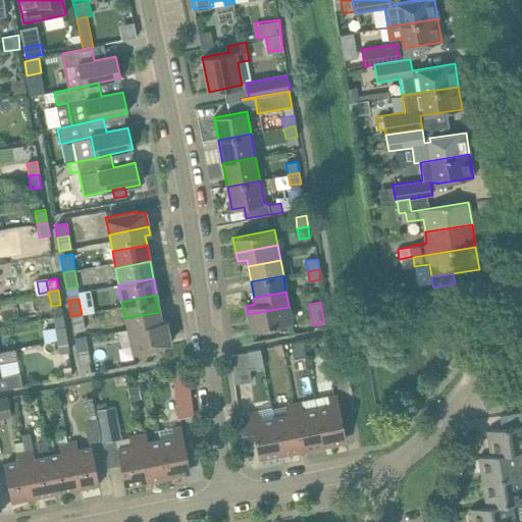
[(289,307),(248,314),(251,330),(292,322),(289,307)]
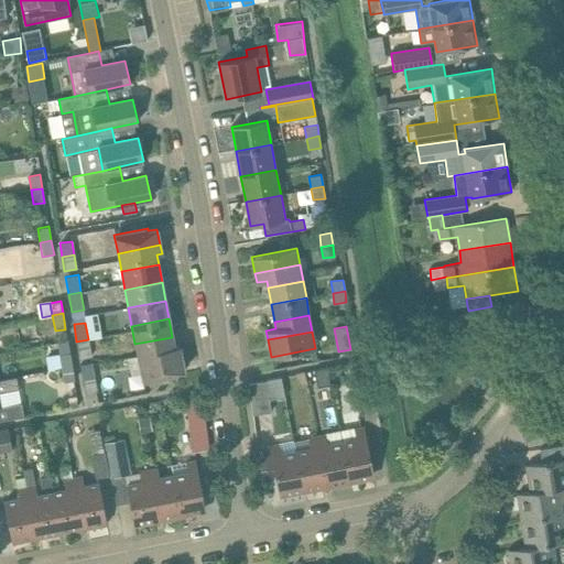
[(134,344),(139,362),(181,355),(180,346),(174,347),(172,337),(134,344)]
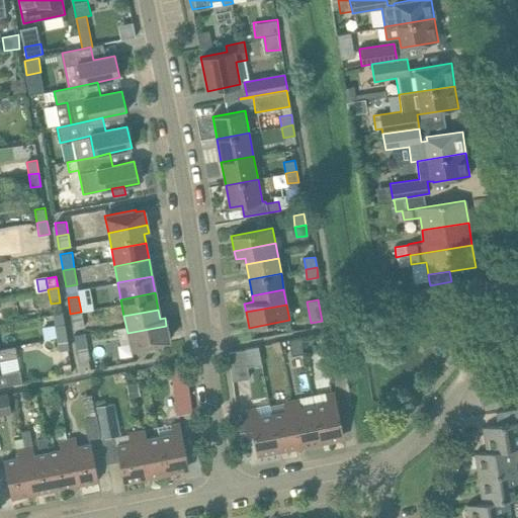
[(73,330),(83,328),(81,312),(70,314),(73,330)]
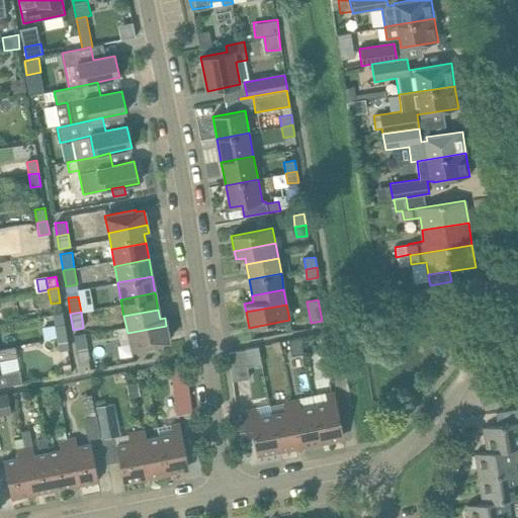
[(64,324),(54,326),(56,338),(66,336),(64,324)]
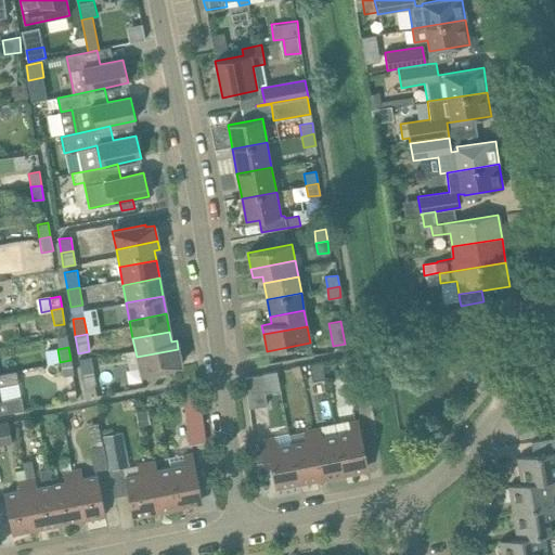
[(178,349),(137,357),(140,374),(173,369),(172,366),(181,364),(178,349)]
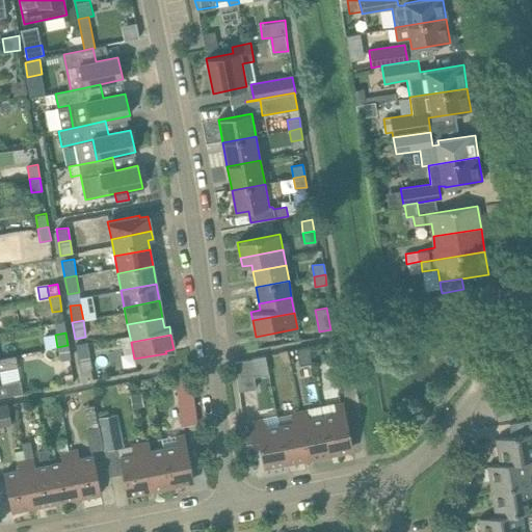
[(342,340),(327,343),(337,389),(352,384),(342,340)]
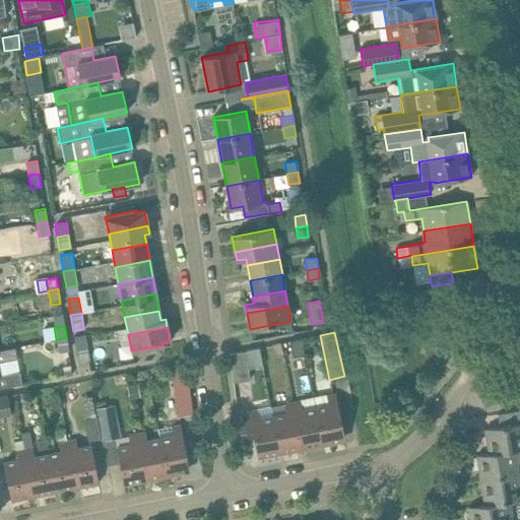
[(85,334),(74,336),(76,349),(87,347),(85,334)]
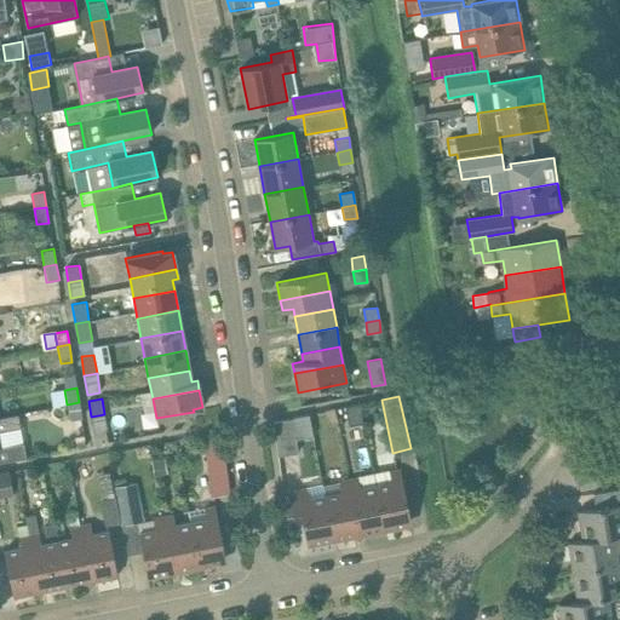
[(67,405),(69,420),(81,419),(79,402),(67,405)]
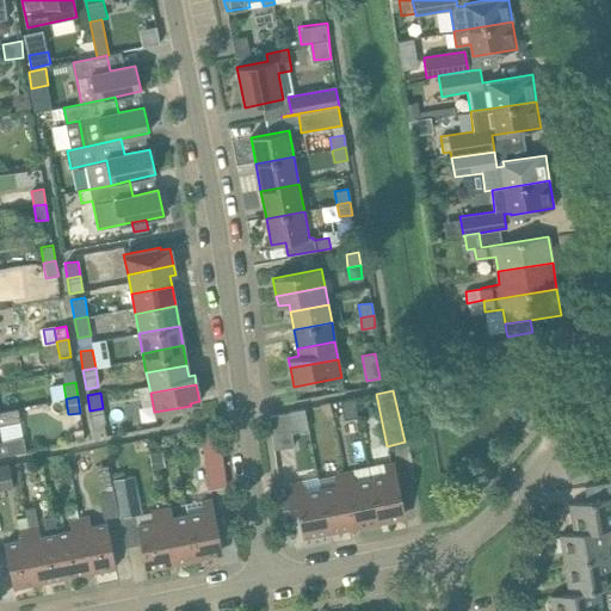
[(358,417),(353,399),(340,401),(344,419),(358,417)]
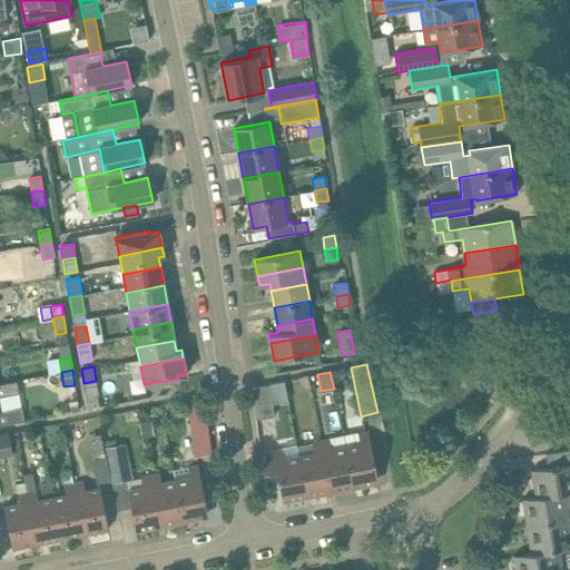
[(86,396),(98,394),(96,381),(84,383),(86,396)]
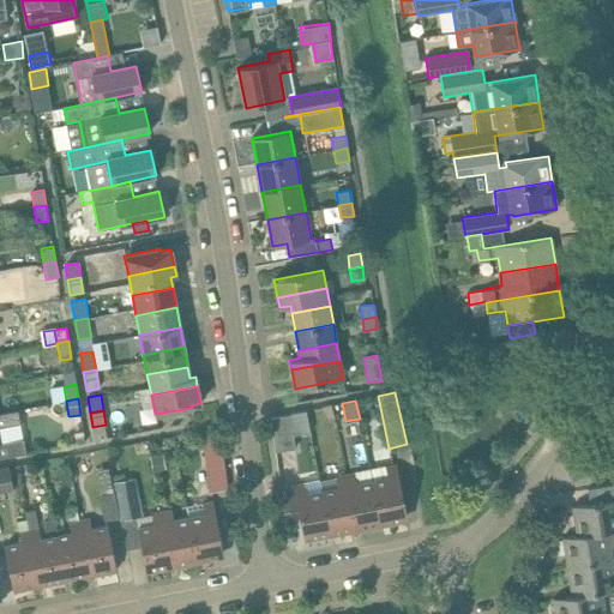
[(1,444),(0,437),(0,427),(19,423),(17,411),(0,414),(0,458),(25,455),(23,440),(1,444)]
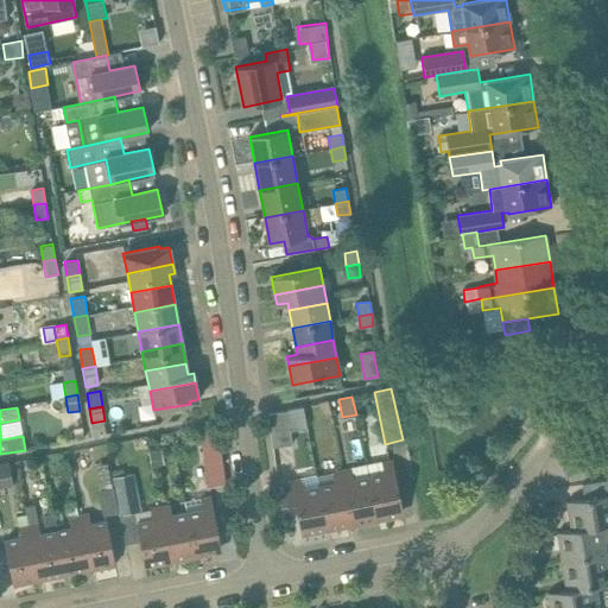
[(268,415),(273,447),(292,444),(287,411),(268,415)]
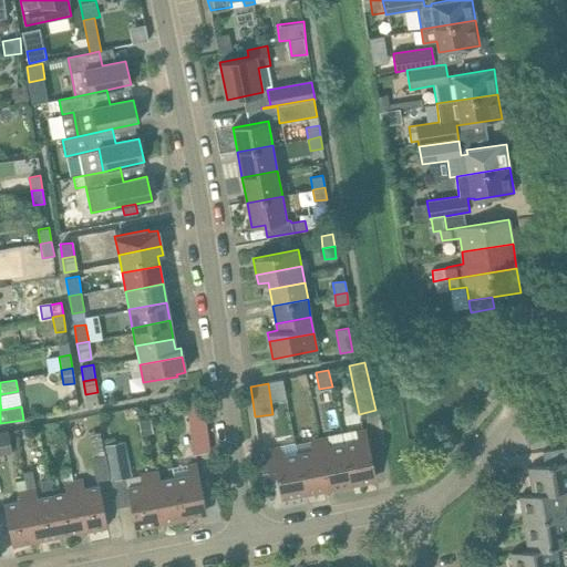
[(150,419),(138,421),(142,434),(152,432),(150,419)]
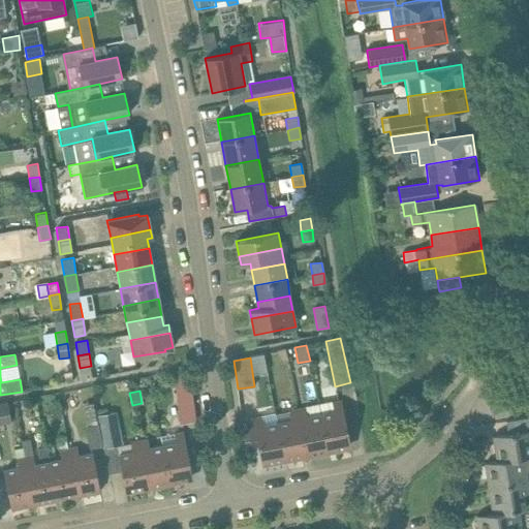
[(0,403),(0,425),(11,423),(7,402),(0,403)]
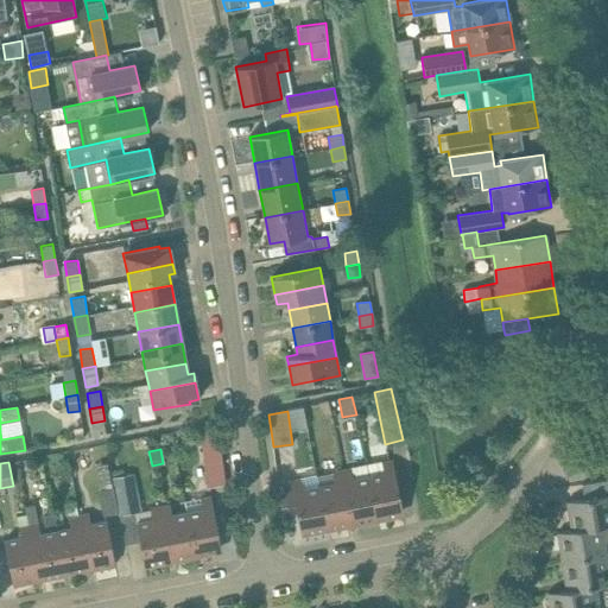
[(385,474),(367,477),(375,520),(399,515),(403,511),(393,462),(382,464),(385,474)]
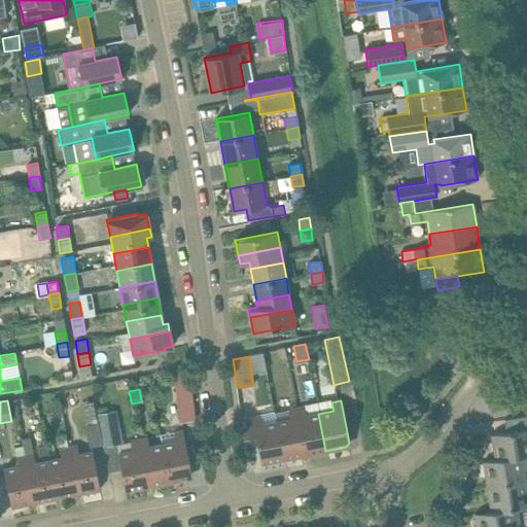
[(306,408),(296,409),(306,455),(325,451),(318,414),(307,416),(306,408)]
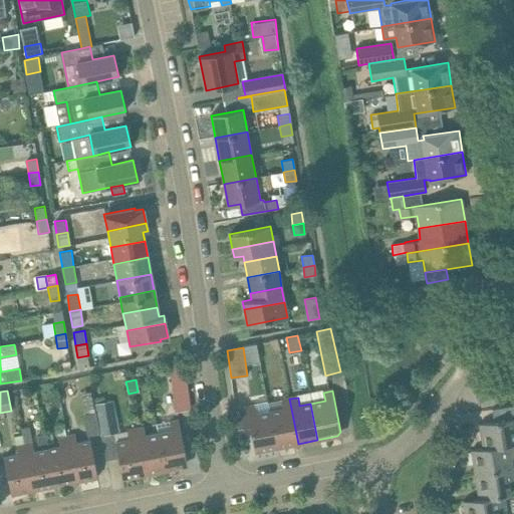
[(283,410),(271,412),(278,448),(298,444),(289,399),(281,401),(283,410)]
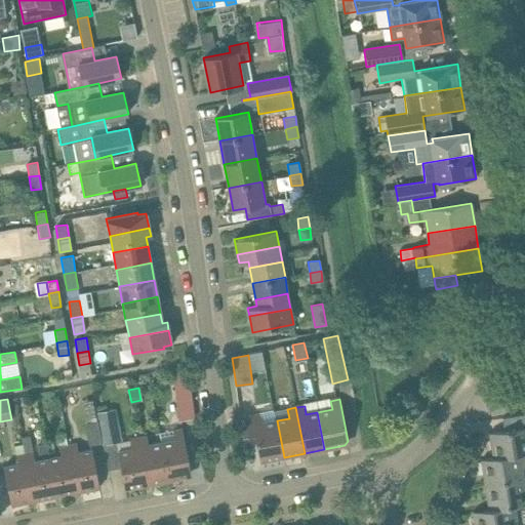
[(284,457),(277,420),(263,423),(260,414),(251,416),(259,458),(264,461),(284,457)]
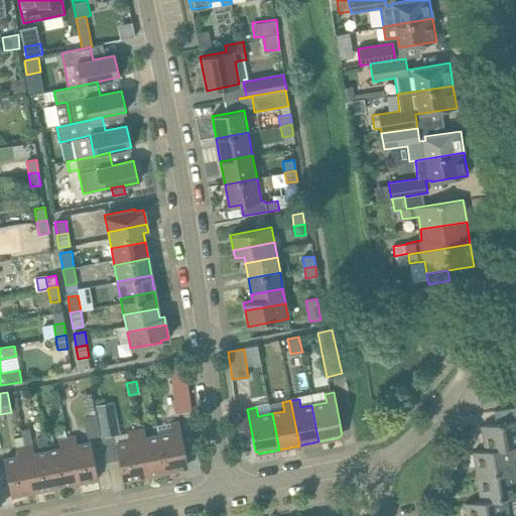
[(105,413),(99,414),(103,438),(119,435),(113,411),(105,413)]
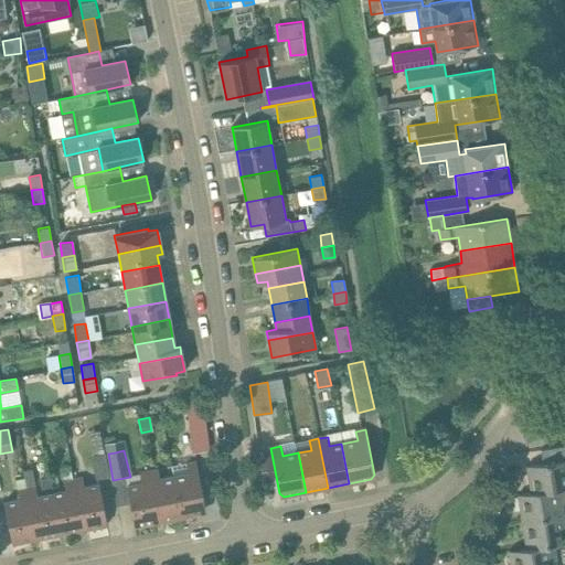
[(94,456),(98,481),(110,479),(106,454),(94,456)]
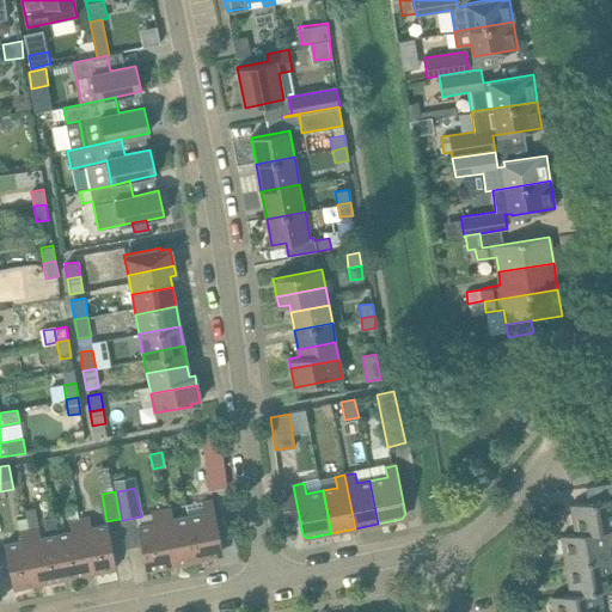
[(293,494),(280,496),(282,512),(294,510),(293,494)]
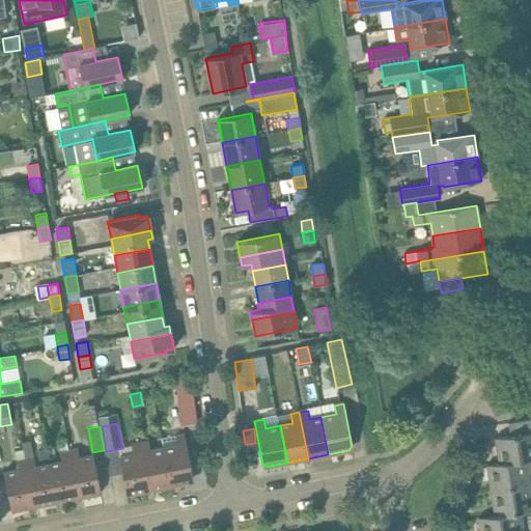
[(530,431),(495,438),(499,464),(529,458),(529,459),(530,458),(530,431)]
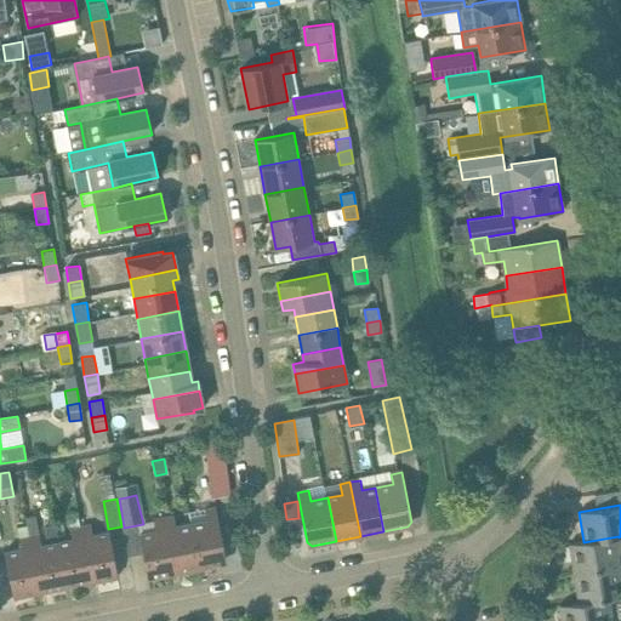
[(206,519),(188,523),(198,569),(222,564),(226,559),(215,508),(204,511),(206,519)]
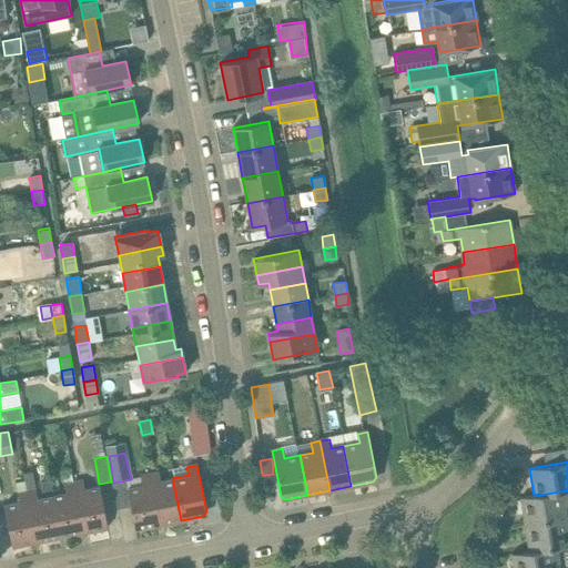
[(66,494),(52,497),(60,537),(84,533),(74,483),(72,483),(70,468),(61,469),(66,494)]
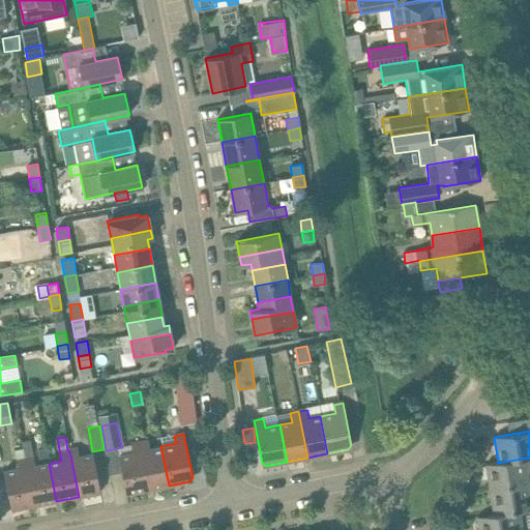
[(21,442),(23,448),(34,505),(56,501),(49,464),(35,466),(30,440),(21,442)]
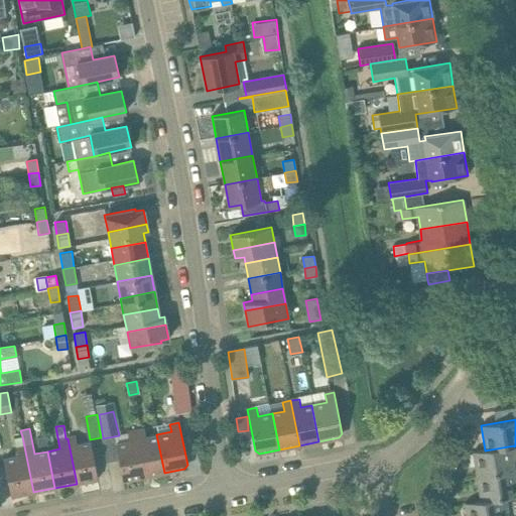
[(145,428),(134,430),(143,477),(164,473),(156,434),(146,436),(145,428)]
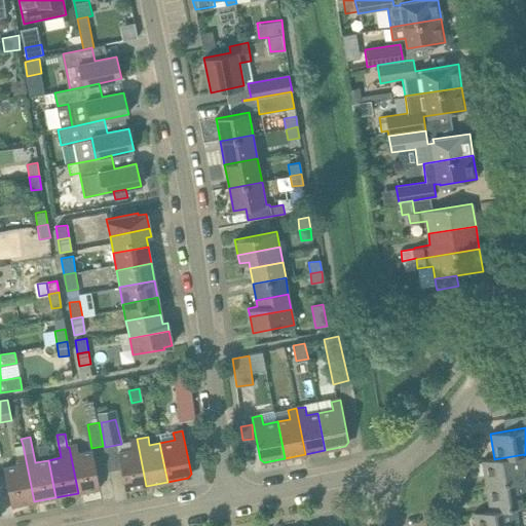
[(146,486),(137,439),(129,441),(132,448),(117,451),(125,490),(146,486)]
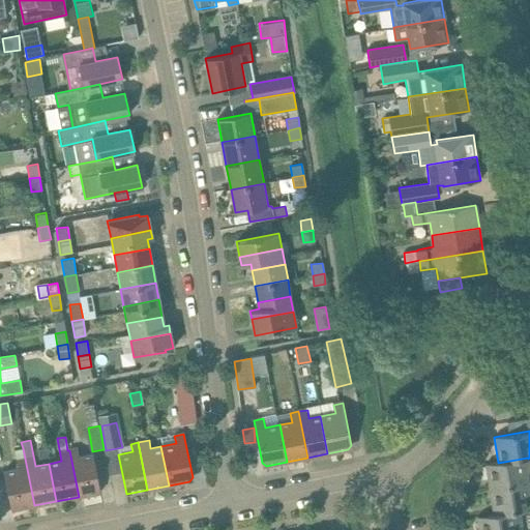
[(34,505),(23,448),(13,450),(16,460),(17,460),(19,469),(4,472),(11,510),(34,505)]
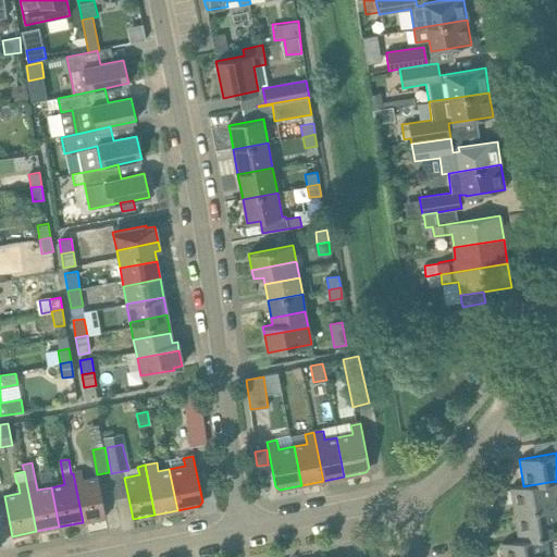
[(81,471),(73,473),(83,522),(106,518),(101,496),(98,478),(83,481),(81,471)]
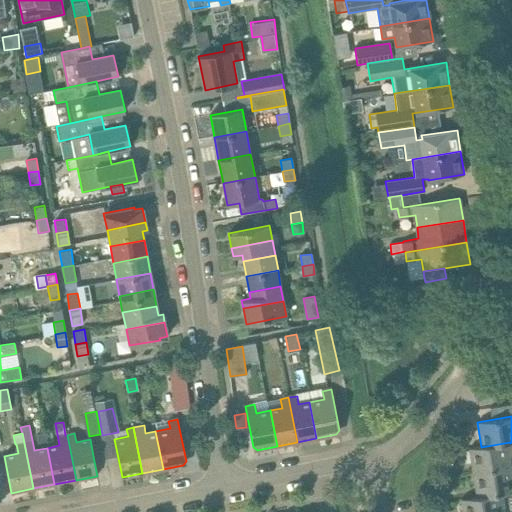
[(469,448),(473,473),(511,467),(509,457),(511,456),(510,443),(510,442),(481,447),(469,448)]
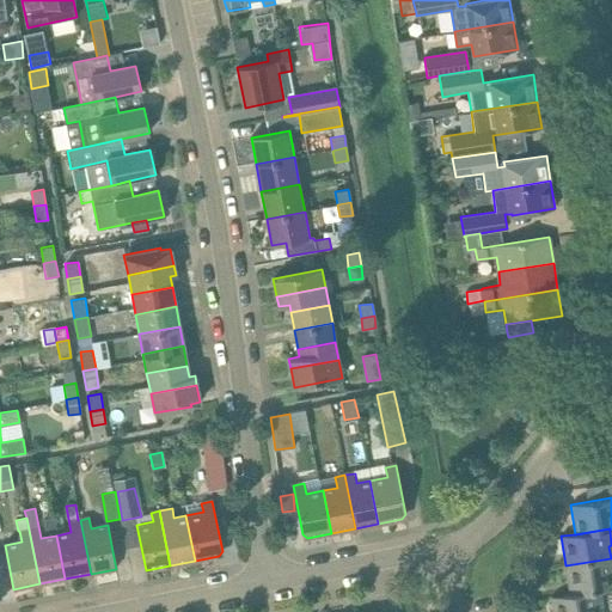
[(565,565),(570,594),(600,589),(600,591),(611,588),(611,557),(611,558),(565,565)]
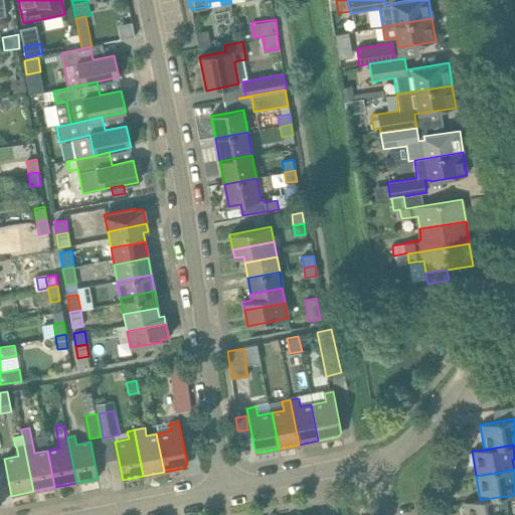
[(464,502),(465,514),(504,514),(504,511),(507,510),(505,497),(505,496),(480,500),(464,502)]
